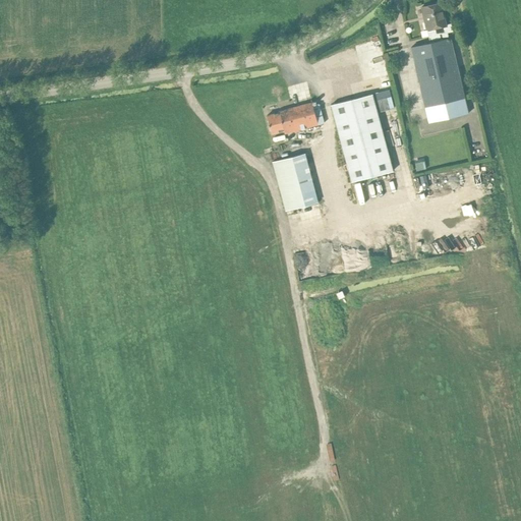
[(447,24),(441,2),(423,7),(426,21),(424,21),(426,30),(427,30),(430,42),(410,47),(428,122),(469,112),(451,37),(449,38),(448,33),(453,32),(451,23),(447,24)]
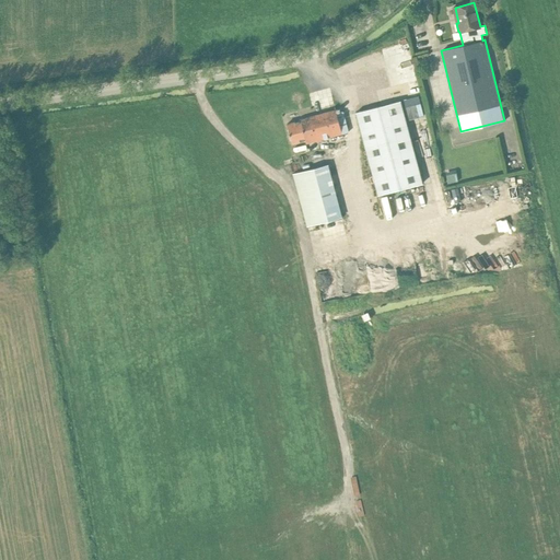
[(323,95),(327,112),(287,123),(292,143),(305,140),(308,152),(319,149),(317,141),(342,133),(336,109),(336,107),(345,105),(341,90),(323,95)]
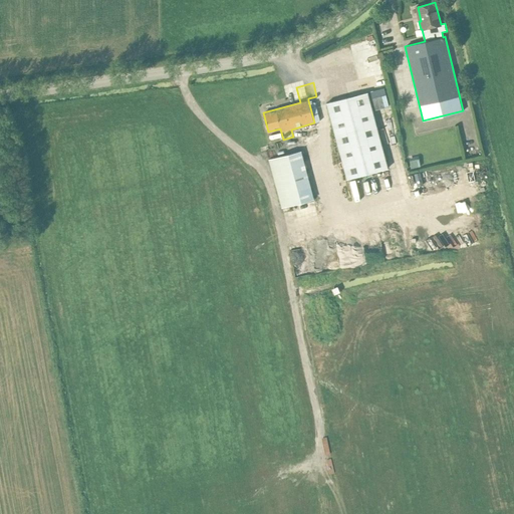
[(367,92),(326,102),(346,180),(389,169),(367,92)]
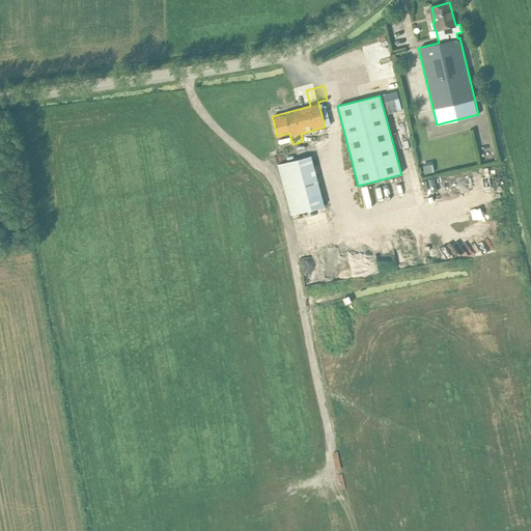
[(277,165),(290,214),(323,205),(309,156),(277,165)]
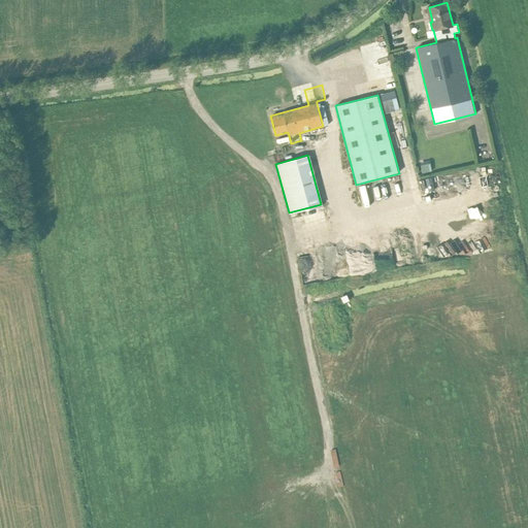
[(430,161),(420,163),(423,172),(432,170),(430,161)]
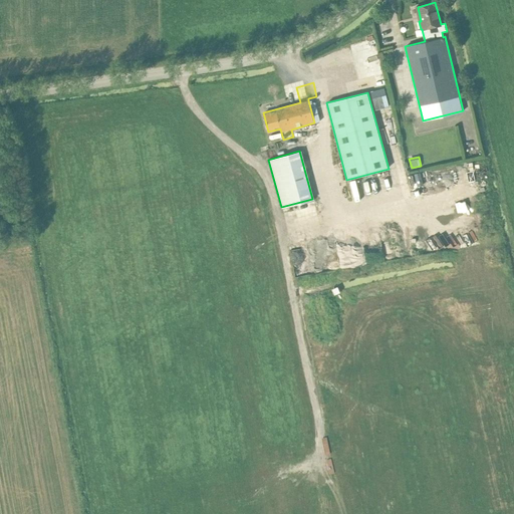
[(460,178),(475,175),(472,162),(457,165),(460,178)]
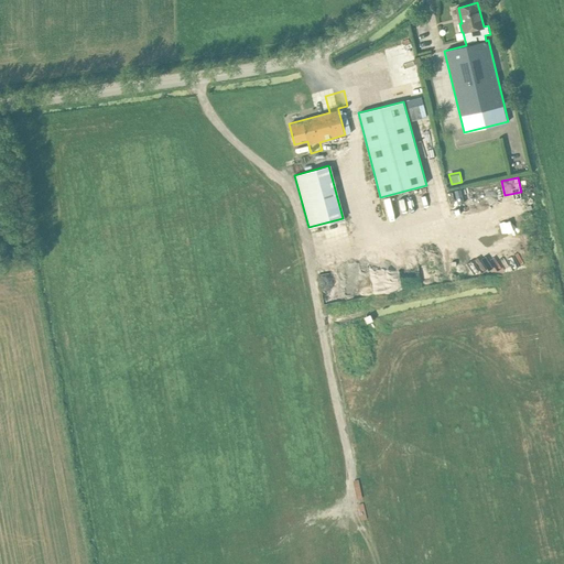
[(462,191),(452,194),(456,205),(465,201),(462,191)]
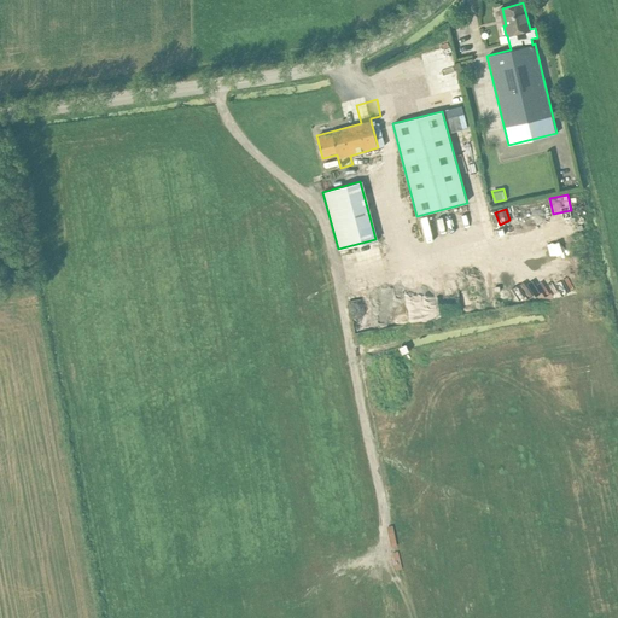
[(418,357),(438,354),(437,348),(417,351),(418,357)]
